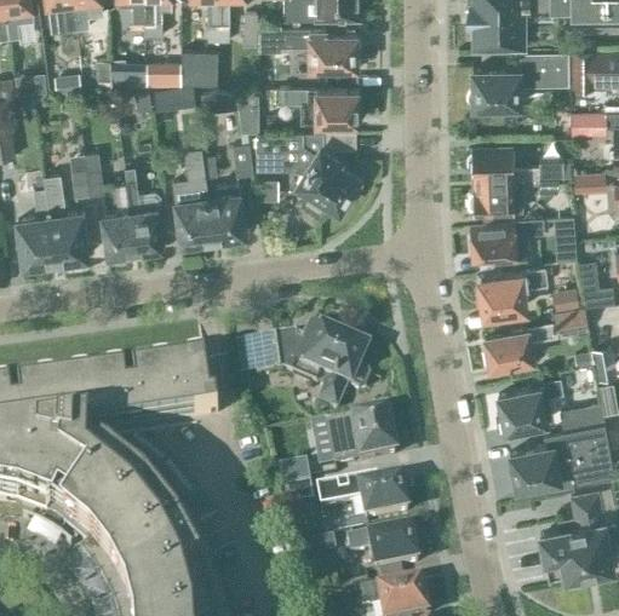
[(3,0),(9,41),(21,39),(18,24),(34,22),(30,0),(3,0)]
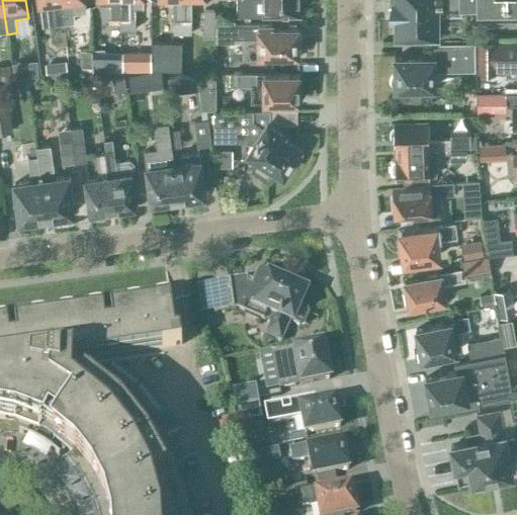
[(38,0),(39,5),(54,3),(57,27),(66,25),(62,0),(38,0)]
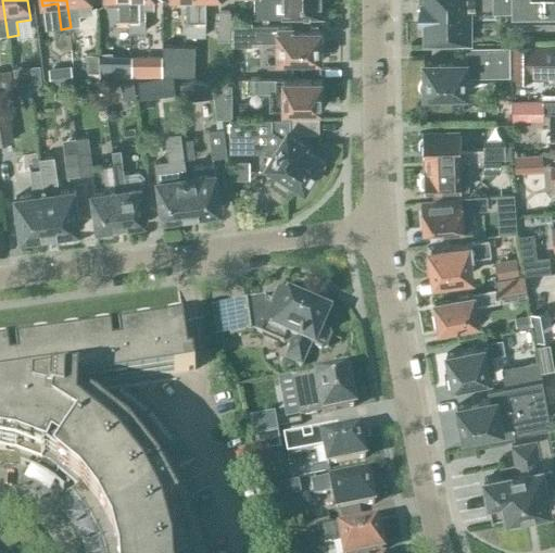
[(66,0),(71,27),(79,26),(76,1),(84,0),(66,0)]
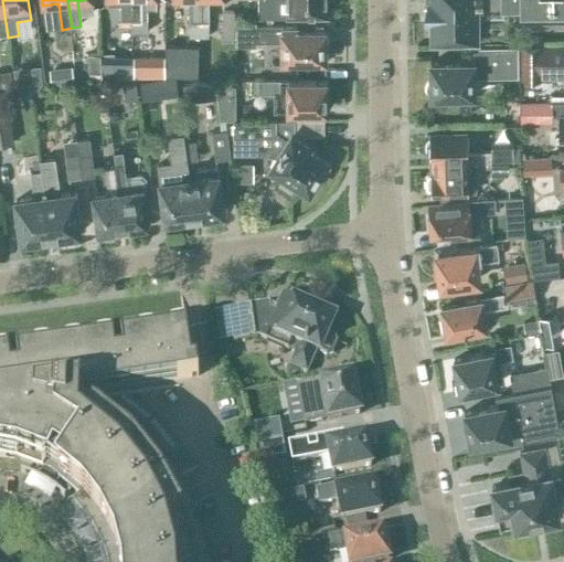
[(131,0),(120,0),(121,22),(117,22),(117,39),(132,39),(132,34),(131,0)]
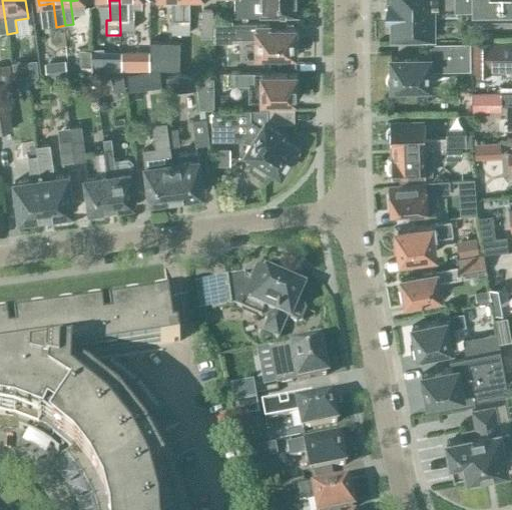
[(119,0),(120,31),(130,31),(132,35),(136,30),(134,27),(134,10),(143,10),(142,0),(119,0)]
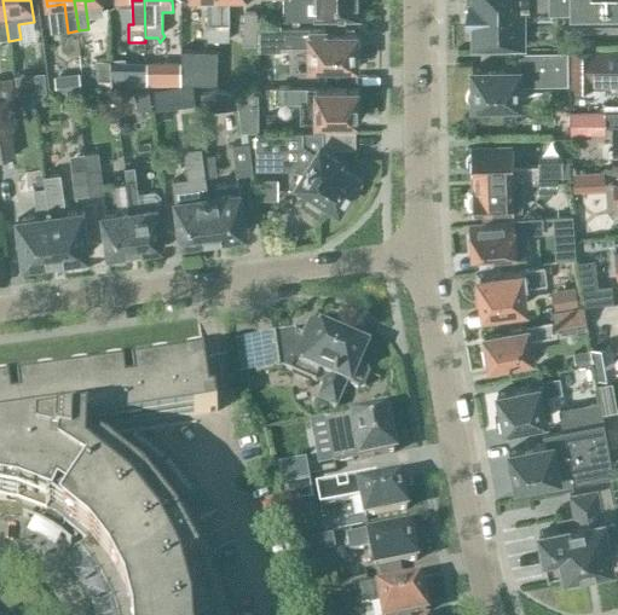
[(218,0),(207,0),(208,24),(218,24),(218,0)]
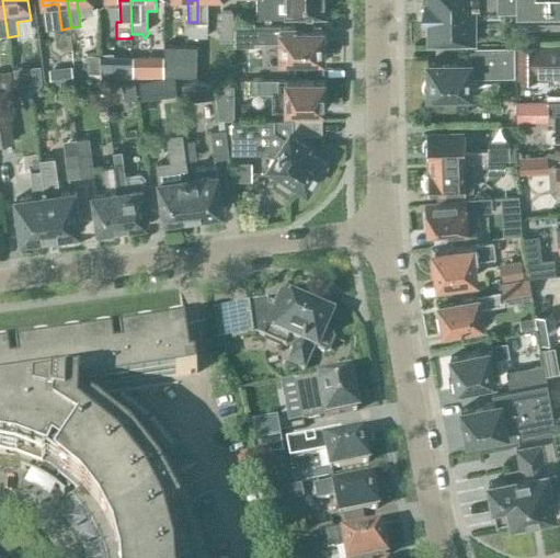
[(197,0),(197,22),(198,41),(209,40),(207,0),(197,0)]
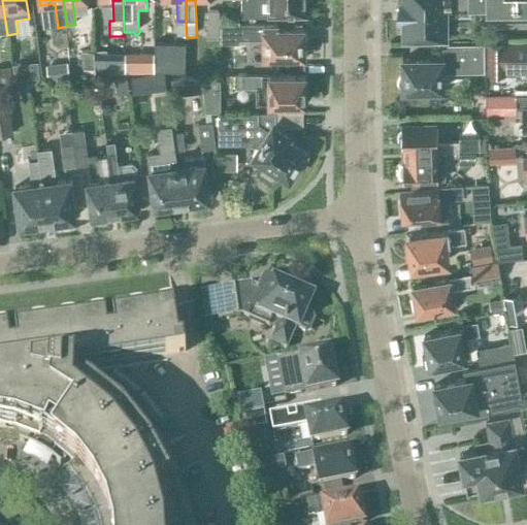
[(241,0),(242,17),(305,15),(305,12),(310,9),(309,3),(306,1),(306,0),(241,0)]
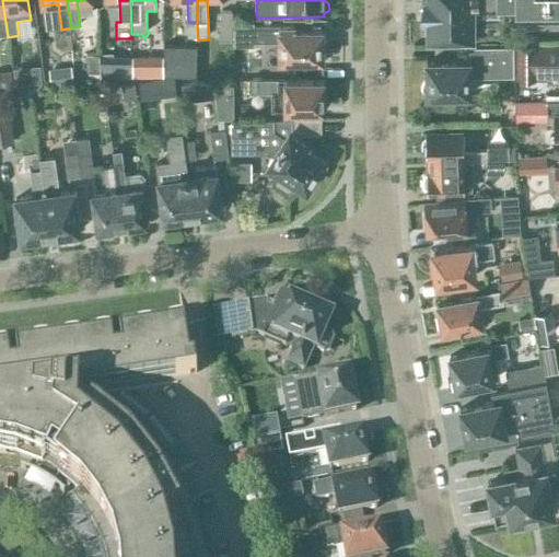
[(558,0),(428,0),(429,1),(424,1),(424,19),(429,19),(429,39),(474,38),(474,19),(501,18),(500,8),(517,8),(517,13),(558,12),(558,0)]
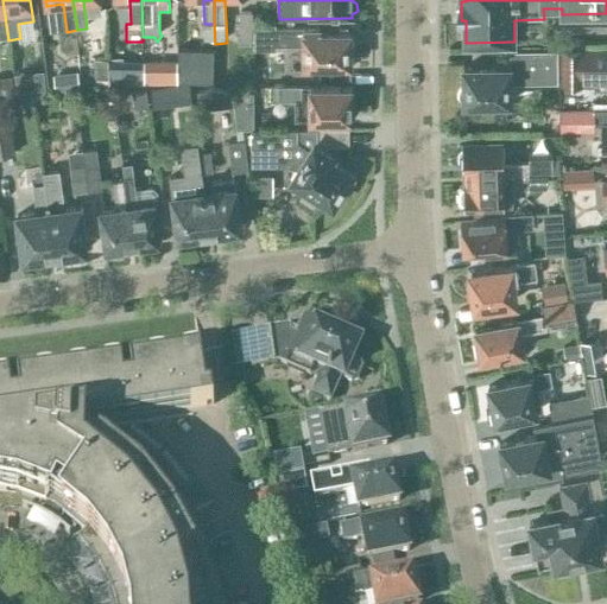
[(253,40),(254,13),(240,13),(240,39),(253,40)]
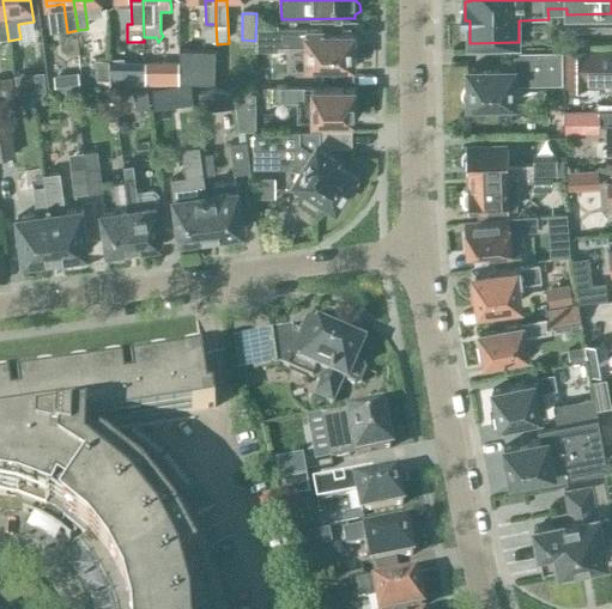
[(359,52),(355,48),(353,35),(323,36),(323,30),(278,30),(278,26),(256,26),(256,53),(278,53),(278,48),(307,48),(307,68),(355,67),(355,64),(359,60),(359,52)]
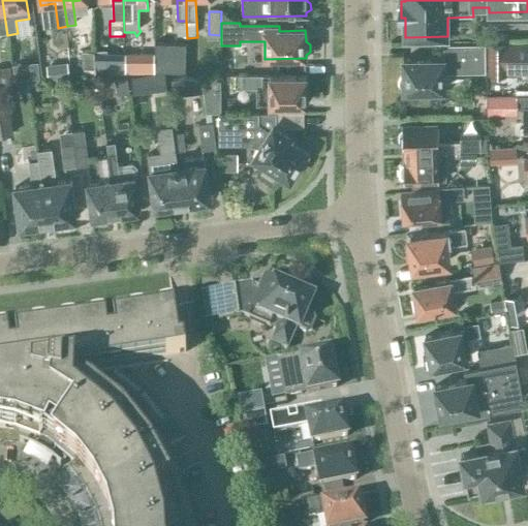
[(527,42),(491,43),(491,72),(509,72),(509,79),(518,79),(518,81),(527,80),(527,42)]
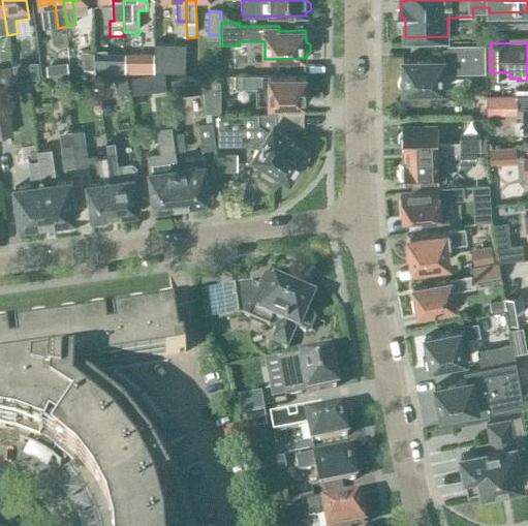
[(401,82),(404,87),(404,92),(429,91),(429,94),(441,94),(441,91),(444,91),(444,75),(487,74),(486,45),(443,47),(444,61),(436,61),(436,59),(418,59),(418,61),(404,61),(404,76),(401,82)]
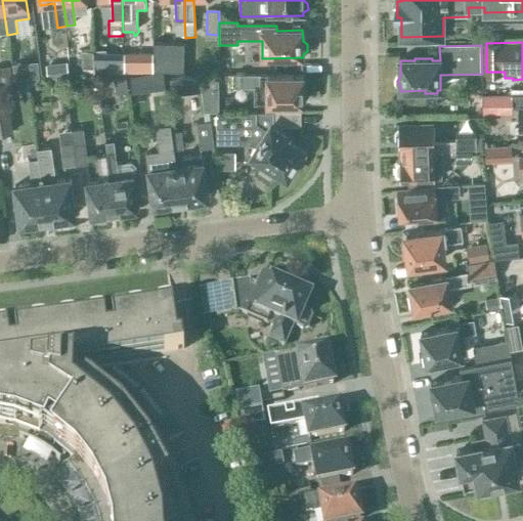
[(156,46),(155,73),(184,74),(184,46),(156,46)]
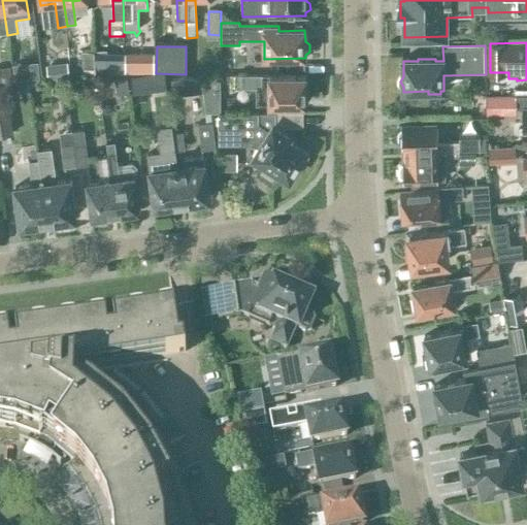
[(106,51),(94,52),(94,76),(108,75),(106,51)]
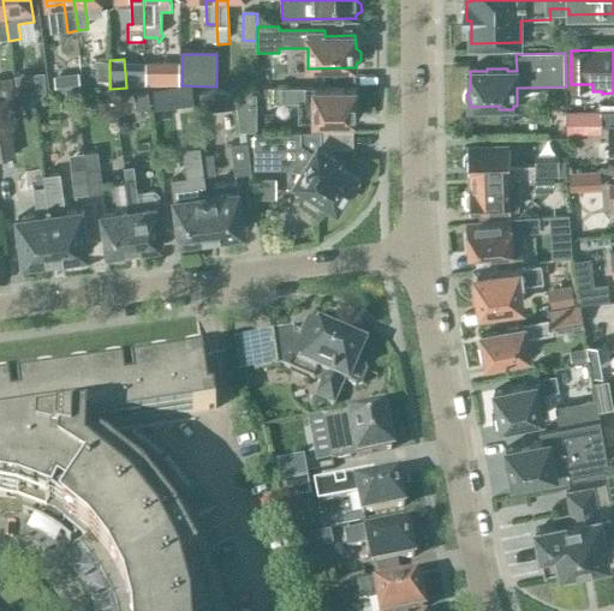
[(96,63),(99,90),(109,89),(109,60),(96,63)]
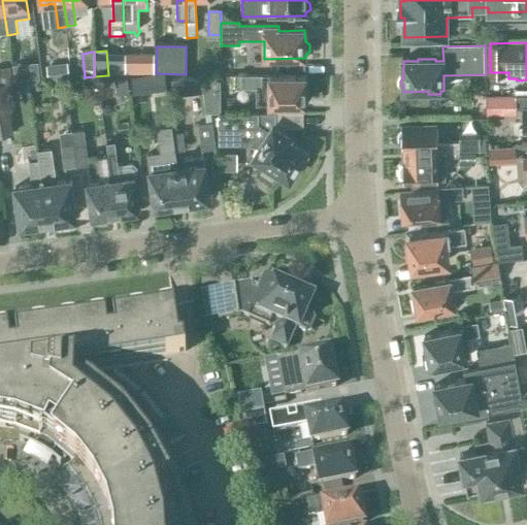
[(155,59),(155,56),(128,56),(126,56),(126,60),(126,75),(131,75),(155,75),(155,59)]
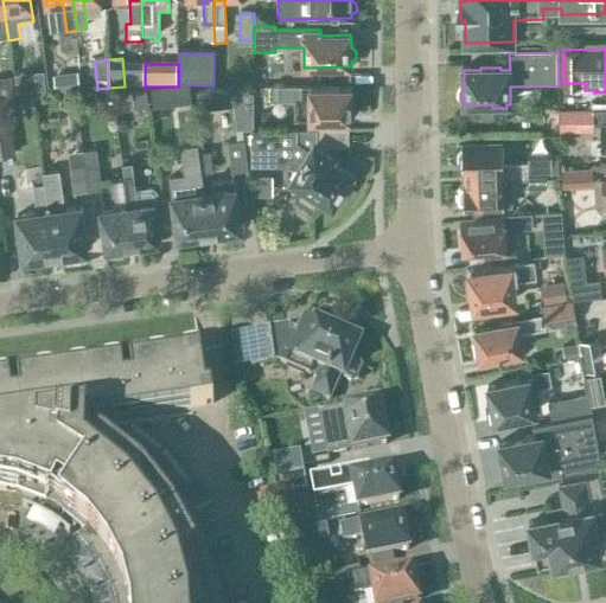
[(56,94),(81,91),(78,76),(78,75),(67,76),(55,77),(56,88),(56,94)]
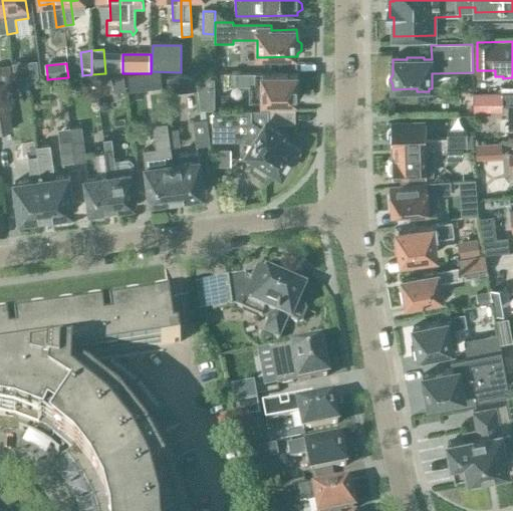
[(19,65),(12,66),(14,82),(27,80),(25,69),(19,65)]
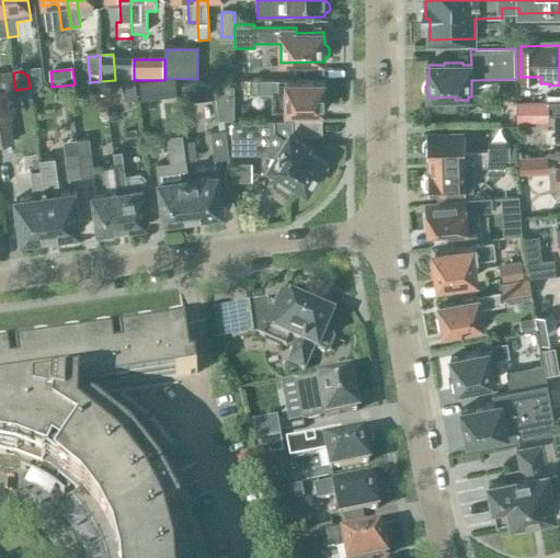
[(175,80),(164,81),(168,99),(179,98),(175,80)]
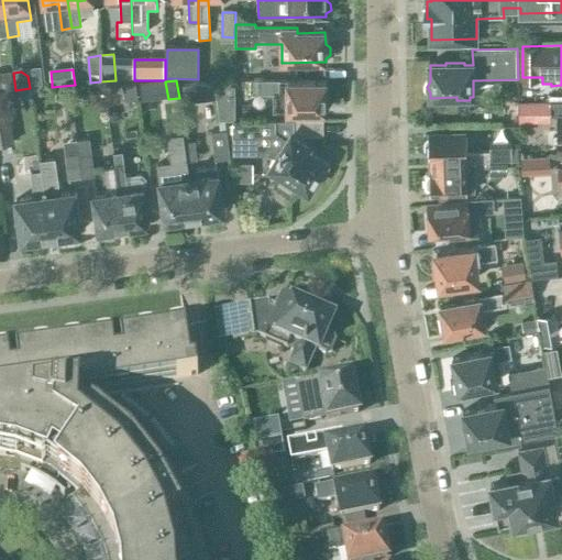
[(259,81),(257,81),(257,96),(275,96),(275,112),(326,113),(326,109),(330,106),(330,98),(326,95),(326,85),(317,85),(317,81),(259,81)]
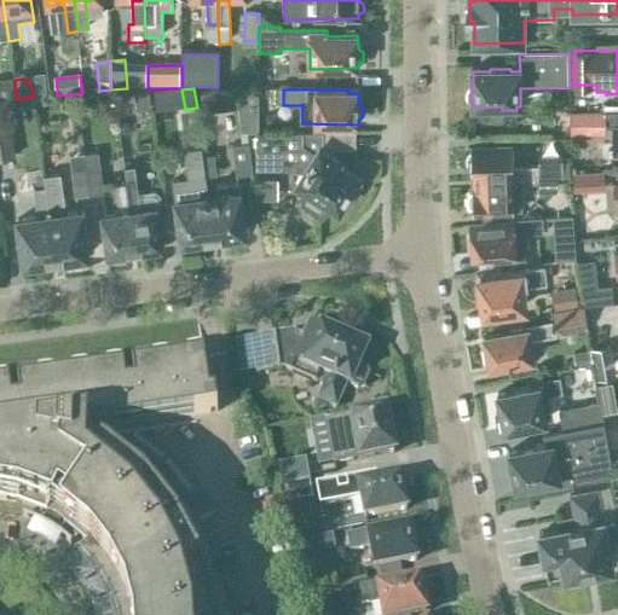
[(235,97),(220,93),(223,112),(237,111),(235,97)]
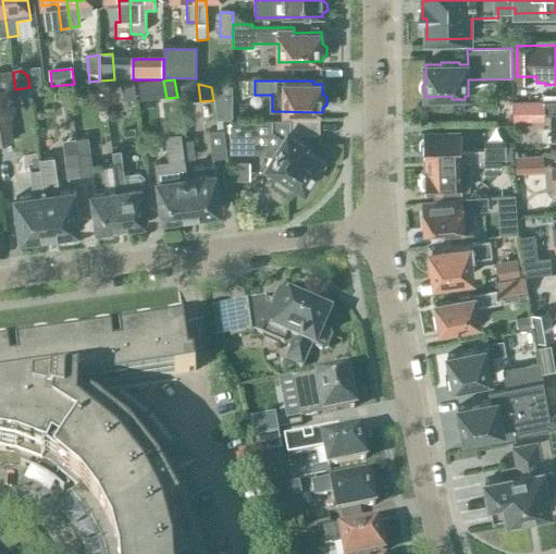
[(0,93),(0,146),(15,144),(5,91),(0,93)]
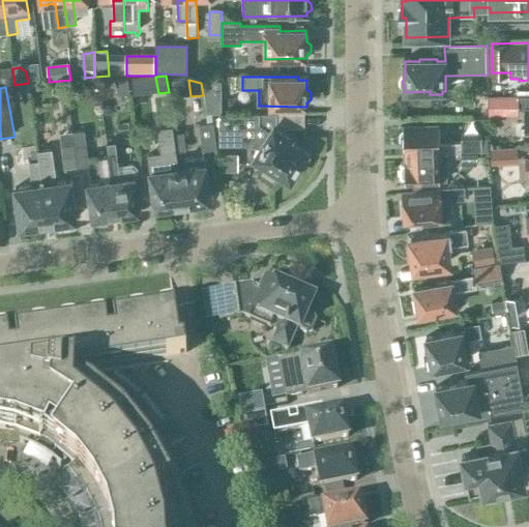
[(519,116),(519,99),(490,98),(490,116),(519,116)]
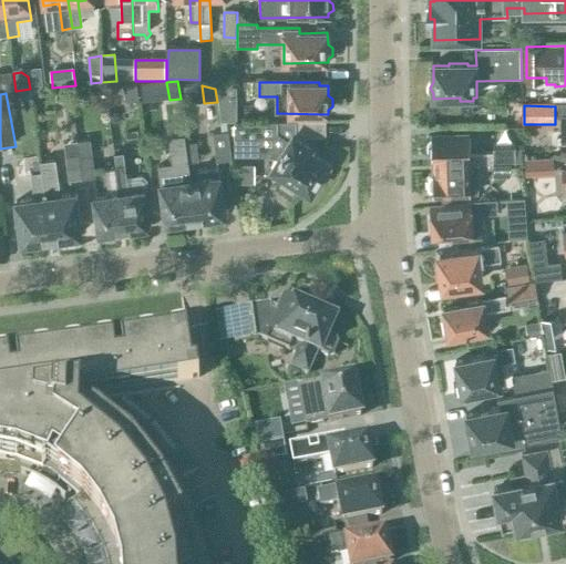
[(237,111),(219,111),(220,123),(227,122),(237,122),(237,111)]
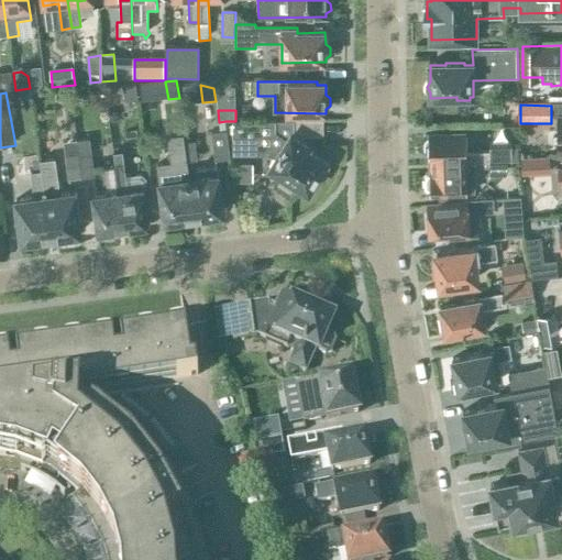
[(211,134),(216,162),(231,160),(226,121),(219,122),(221,132),(211,134)]
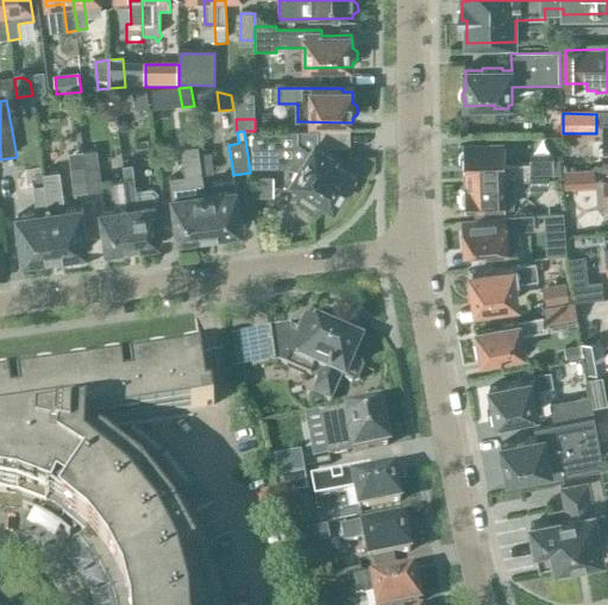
[(350,149),(349,131),(256,131),(256,166),(289,165),(295,170),(290,180),(300,187),(296,201),(308,209),(320,199),(334,208),(353,176),(339,165),(342,162),(317,145),(320,142),(327,146),(350,149)]
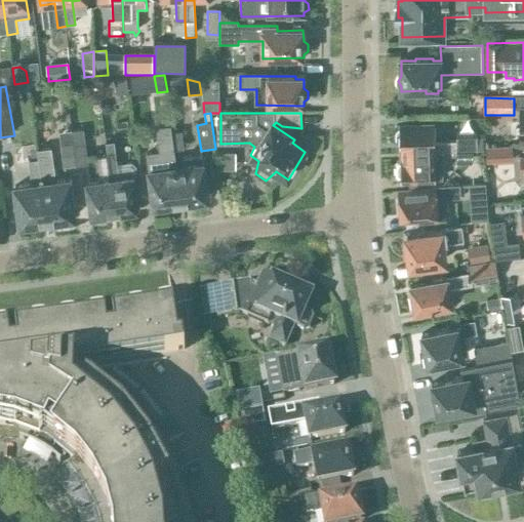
[(154,207),(159,207),(161,209),(168,208),(170,205),(182,204),(177,167),(175,152),(185,151),(183,133),(172,134),(171,126),(160,127),(157,132),(159,153),(149,154),(154,207)]
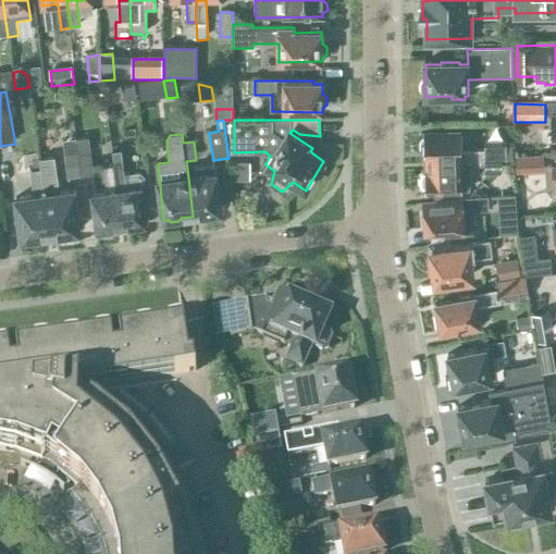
[(422,150),(425,152),(425,163),(485,162),(484,149),(468,150),(468,152),(461,152),(460,134),(424,136),(424,140),(422,143),(422,150)]
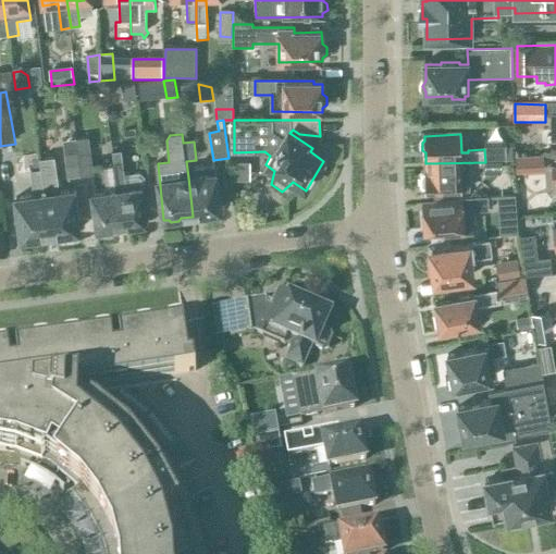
[(89,138),(78,140),(83,177),(94,176),(89,138)]
